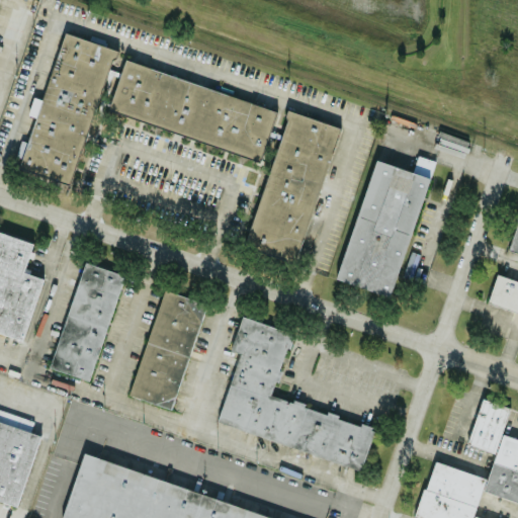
[(114,48),(63,31),(19,169),(71,185),(114,48)]
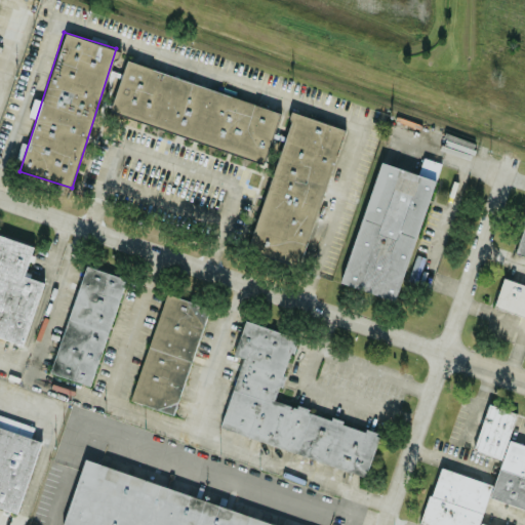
[(110,115),(266,160),(280,109),(124,65),(110,115)]
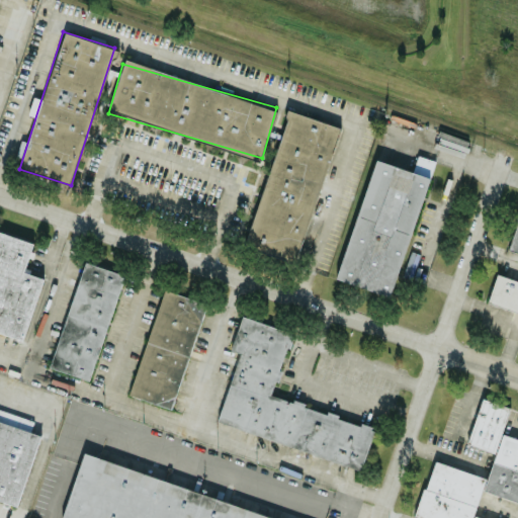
[(246,245),(297,261),(339,125),(287,109),(246,245)]
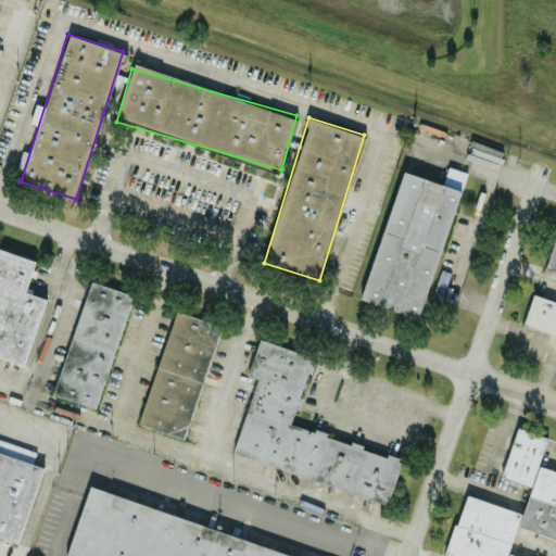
[(458,188),(400,171),(363,301),(420,317),(458,188)]
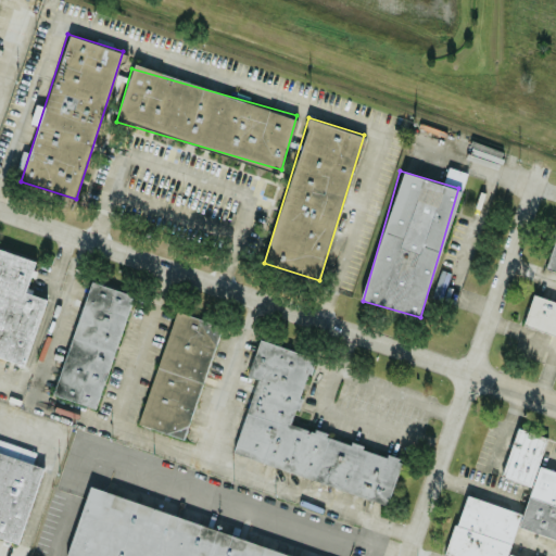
[(555,336),(555,228),(545,268),(555,270),(555,301),(532,294),(522,327),(555,336)]
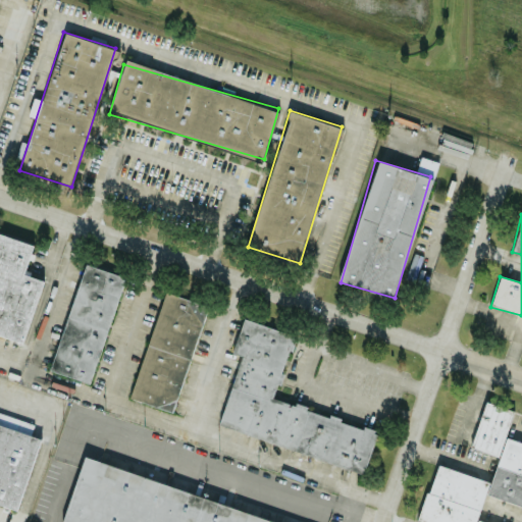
[(0,335),(22,343),(42,279),(24,274),(34,245),(0,235),(0,335)]
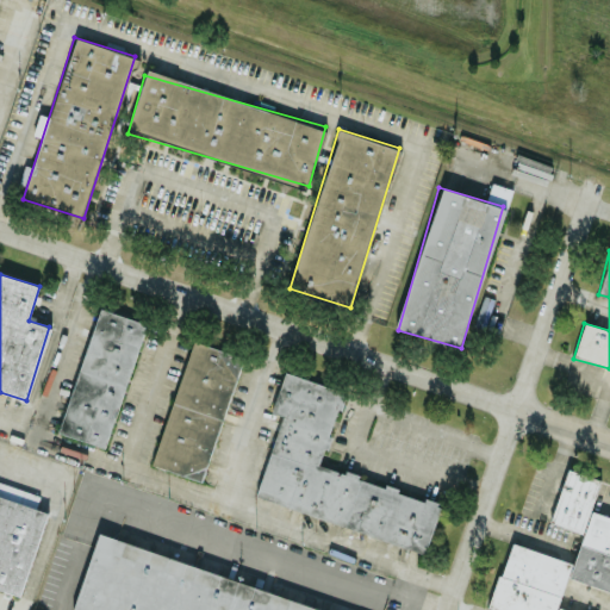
[(144,322),(95,307),(58,435),(109,449),(144,322)]
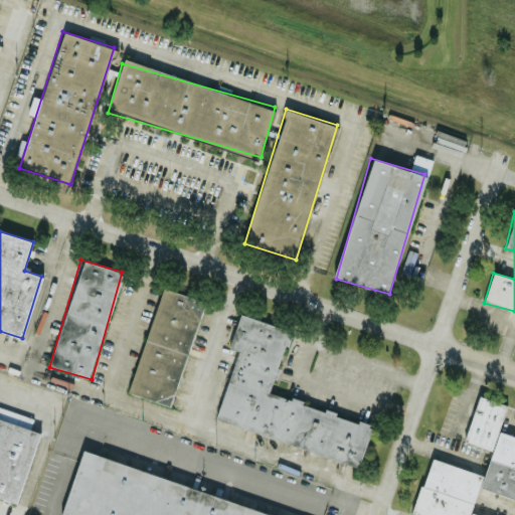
[(128,392),(171,406),(204,302),(162,288),(128,392)]
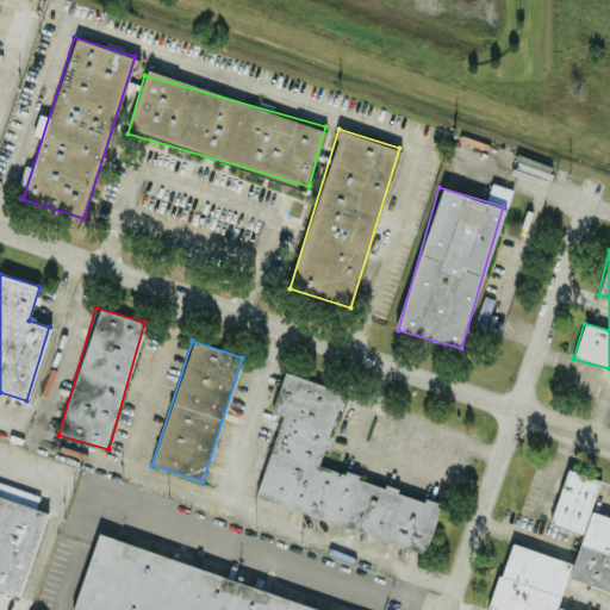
[(255,500),(427,551),(441,502),(321,466),(343,391),(284,373),(272,414),(280,416),(255,500)]
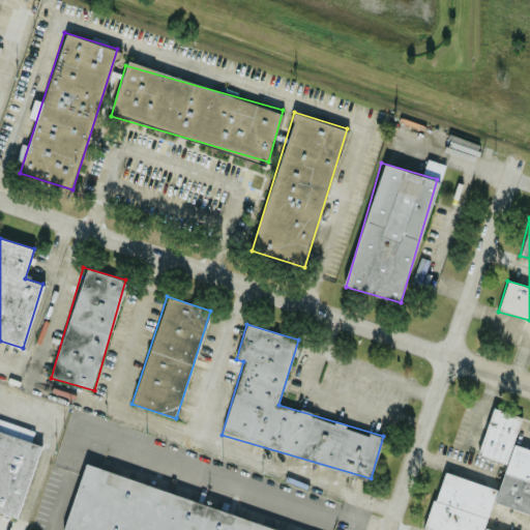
[(424,529),(495,529),(484,527),(492,501),(529,511),(529,448),(513,444),(522,415),(493,407),(478,454),(506,463),(499,488),(442,471),(424,529)]
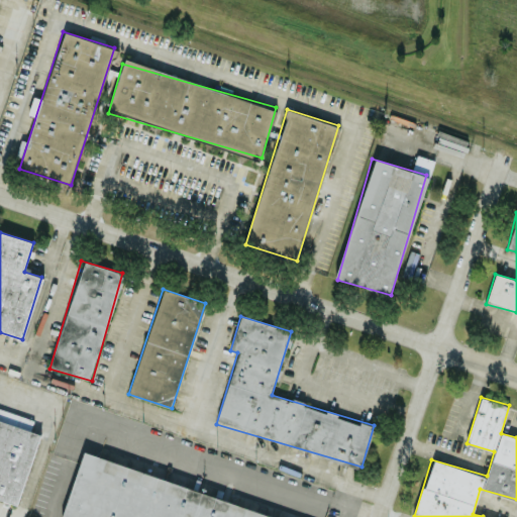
[(0,501),(17,506),(39,433),(31,431),(34,420),(0,410),(0,501)]
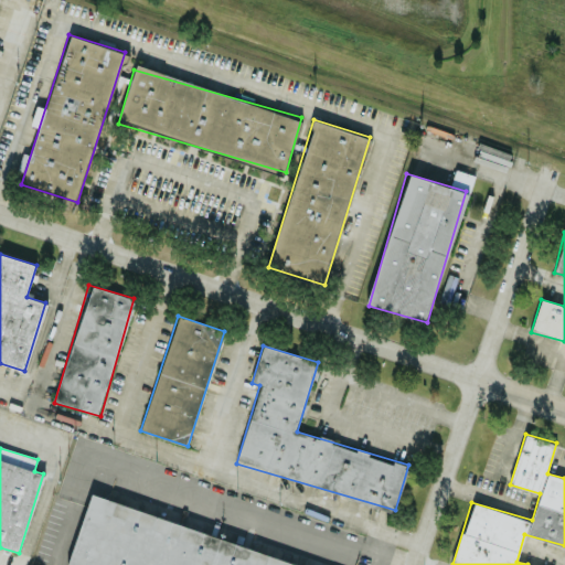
[(306,564),(89,497),(67,564),(306,564)]
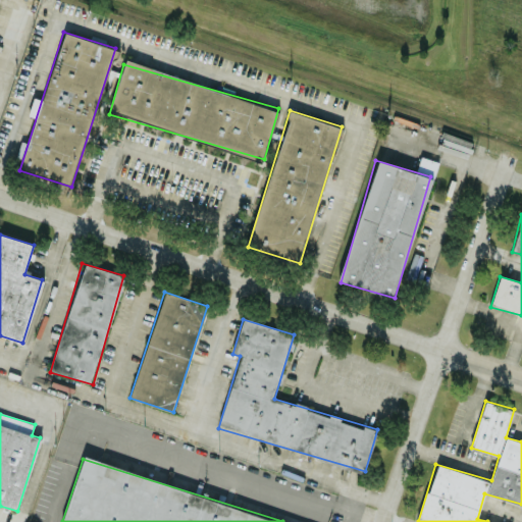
All buildings are outlined.
